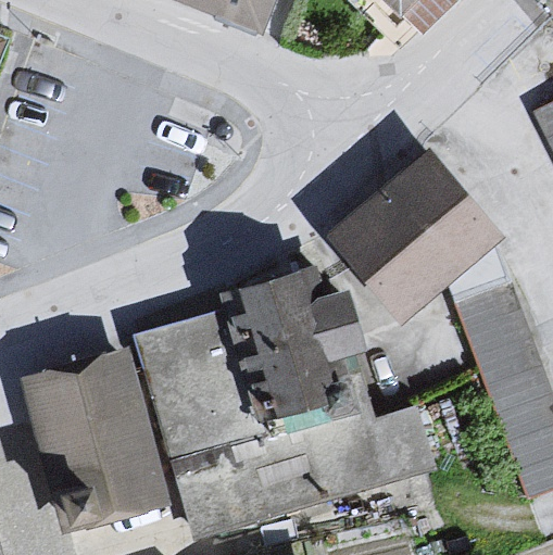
[(173,0),(208,24),(276,39),(293,0),(173,0)]
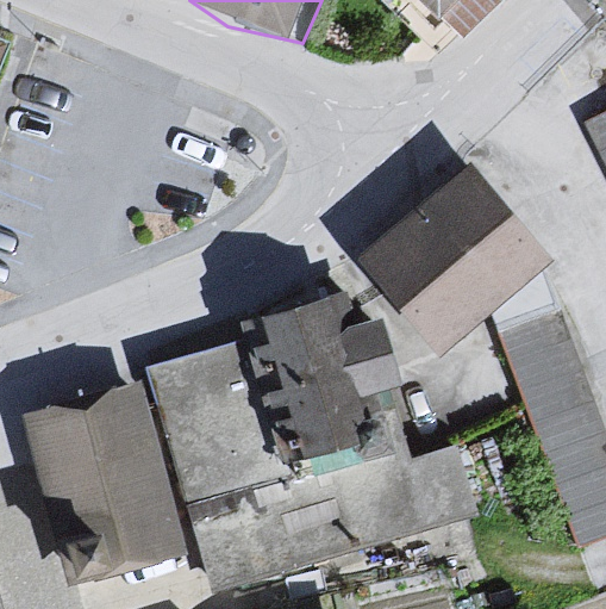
[(418,0),(436,18),(476,44),(520,0),(418,0)]
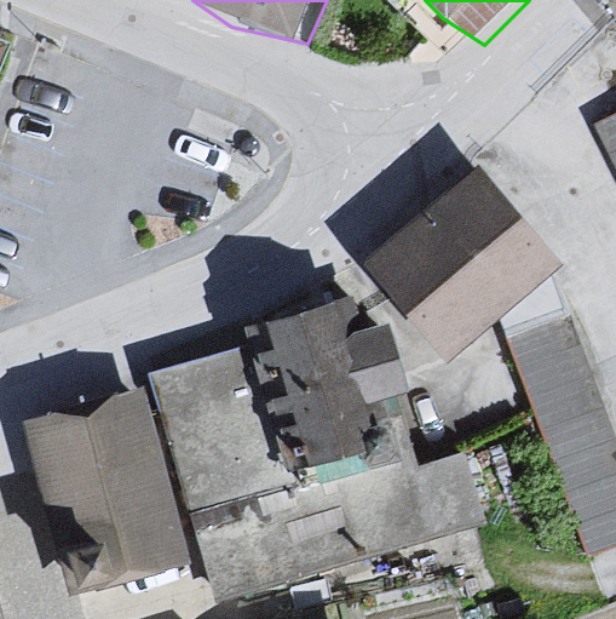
[(615,130),(604,136),(615,160),(615,130)]
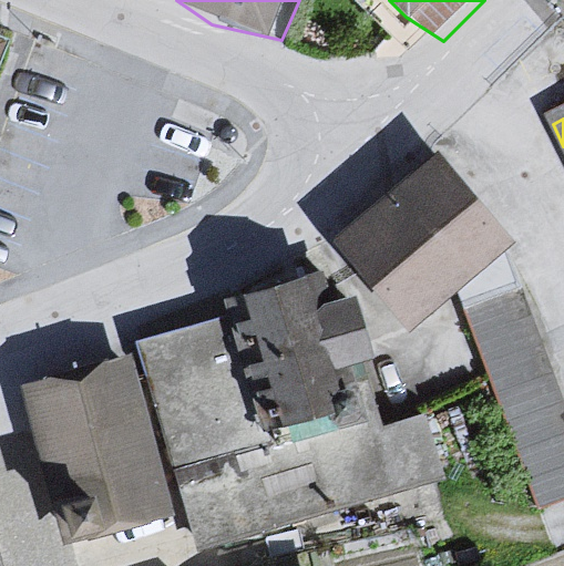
[(442,148),(339,238),(413,323),(457,286),(532,496),(563,484),(563,384),(505,222),(442,148)]
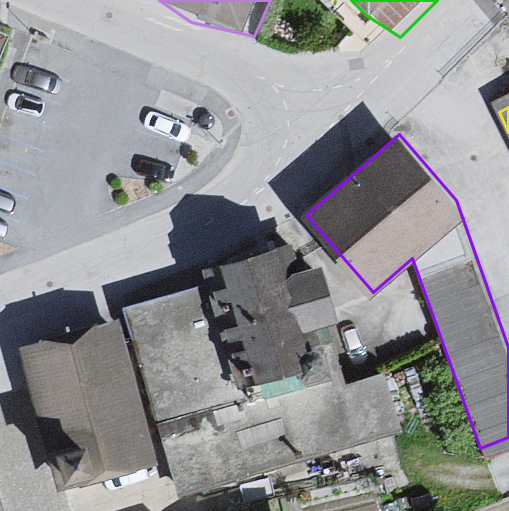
[(298,272),(289,245),(210,268),(214,281),(122,308),(177,493),(405,425),(388,368),(349,380),(315,267),(298,272)]
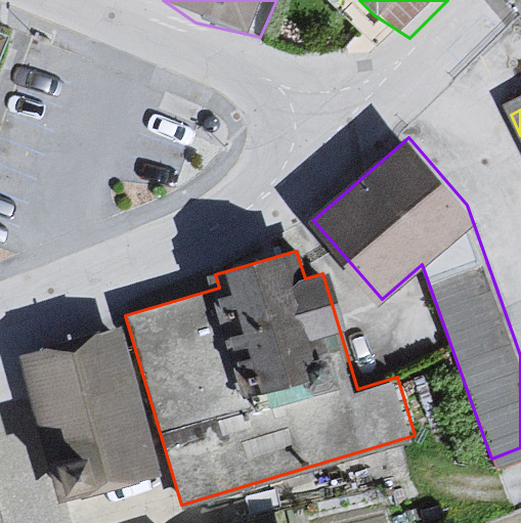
[(121,329),(27,354),(66,494),(160,469),(121,329)]
